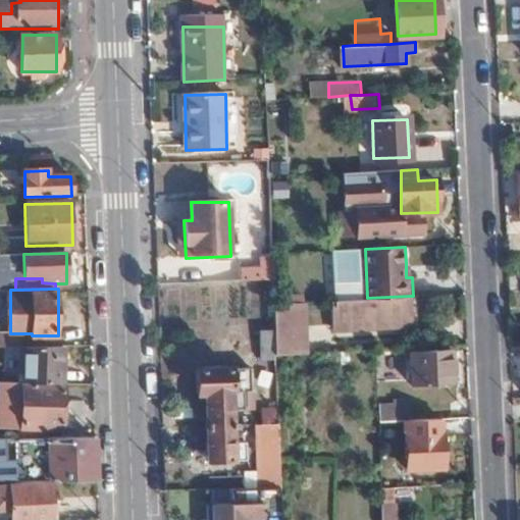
[(367,298),(333,300),(334,327),(368,326),(369,320),(385,319),(386,326),(413,324),(411,296),(367,298)]
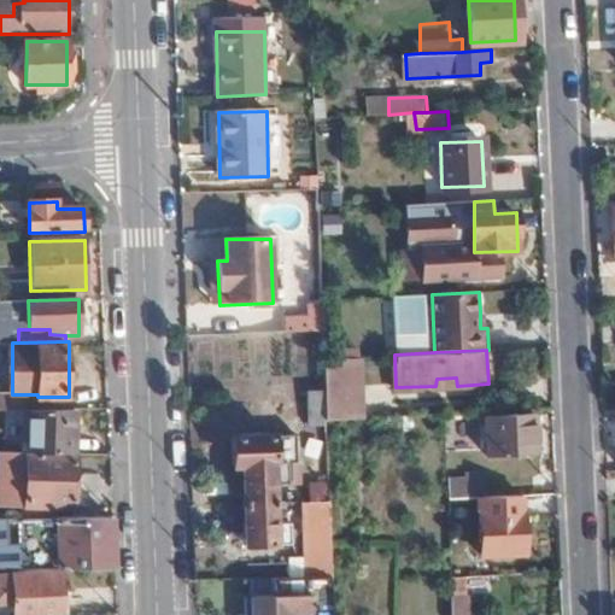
[(326,420),(363,417),(359,357),(323,358),(326,420)]
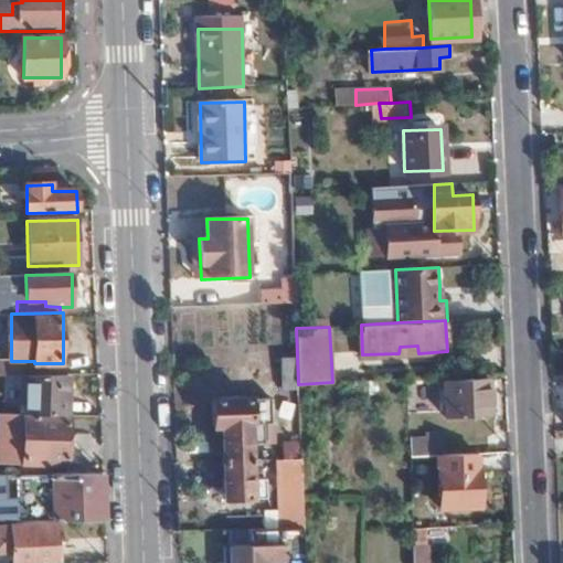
[(0,375),(23,376),(23,361),(11,361),(0,360),(0,375)]
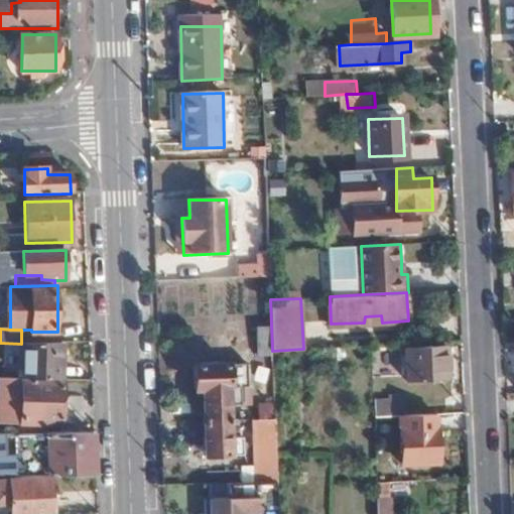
[(63,380),(65,344),(21,344),(19,379),(63,380)]
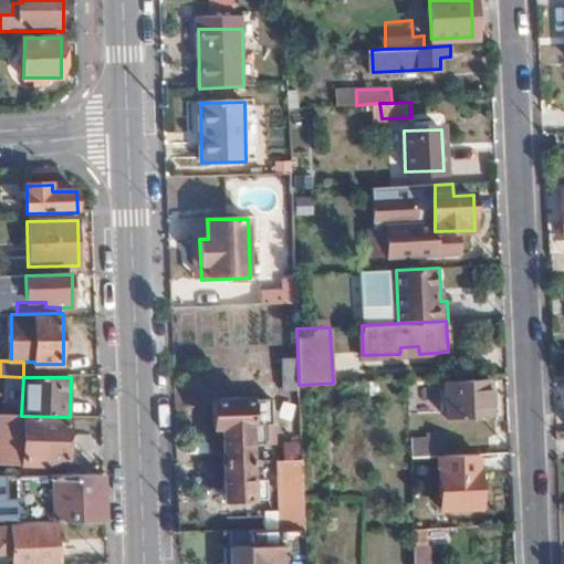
[(225,430),(226,462),(252,462),(252,444),(263,444),(263,425),(253,425),(252,379),(215,383),(216,431),(225,430)]
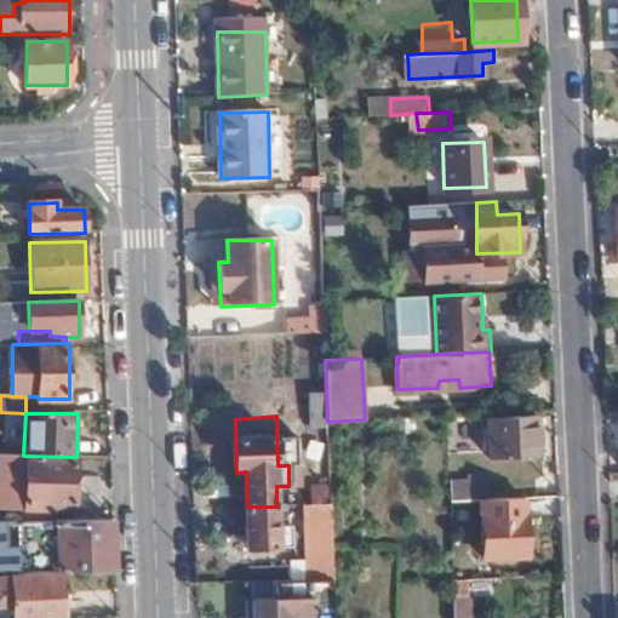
[(541,456),(539,416),(492,419),(493,457),(541,456)]
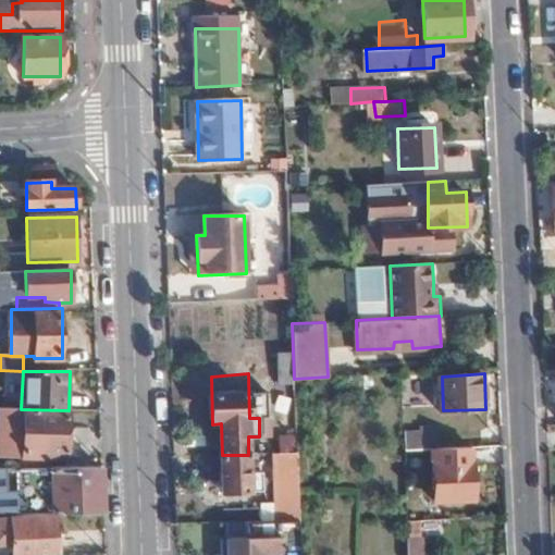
[(434,408),(433,377),(417,377),(418,408),(434,408)]
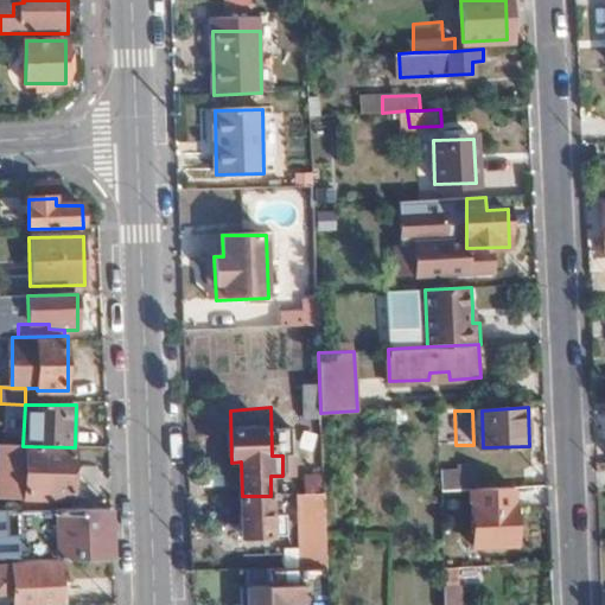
[(0,498),(74,501),(75,447),(23,446),(1,446),(0,471),(0,498)]
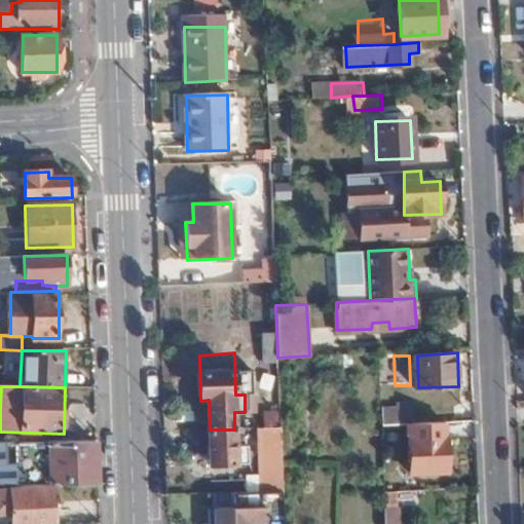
[(421,406),(385,408),(385,424),(411,423),(422,422),(421,406)]
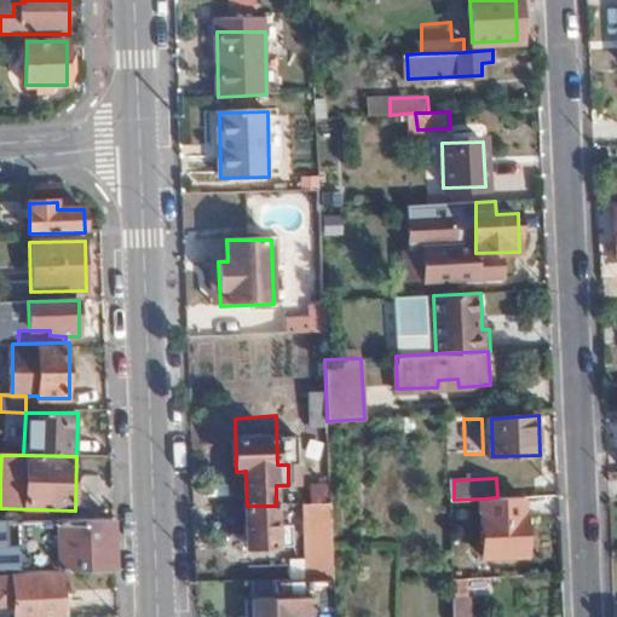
[(311,505),(330,503),(329,486),(311,488),(311,505)]
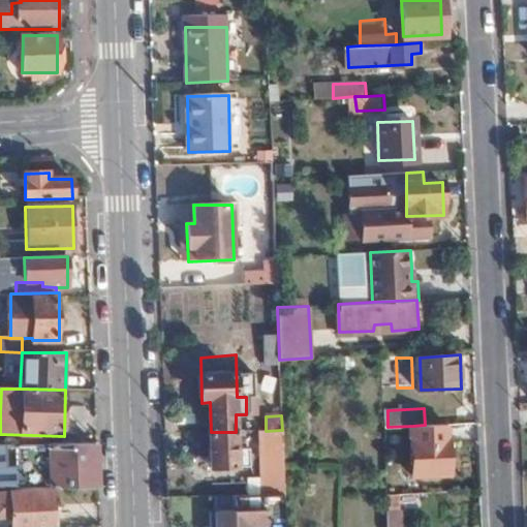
[(452,476),(450,423),(425,425),(413,426),(415,484),(437,483),(437,476),(452,476)]
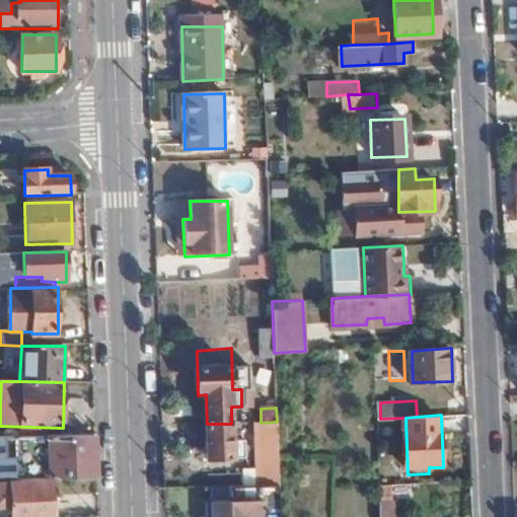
[(259,485),(280,484),(277,422),(261,423),(255,423),(259,485)]
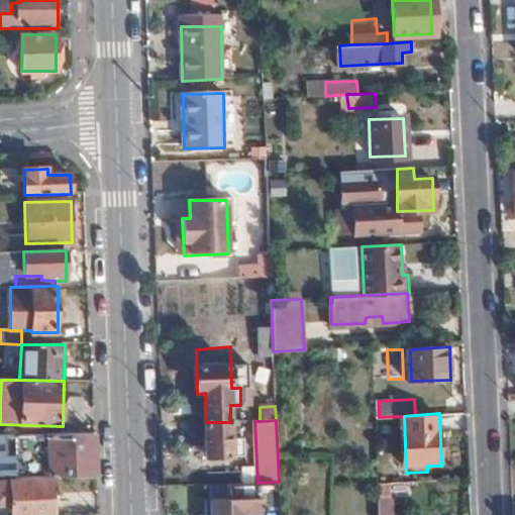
[(230,422),(206,422),(207,458),(243,456),(243,438),(231,438),(230,422)]
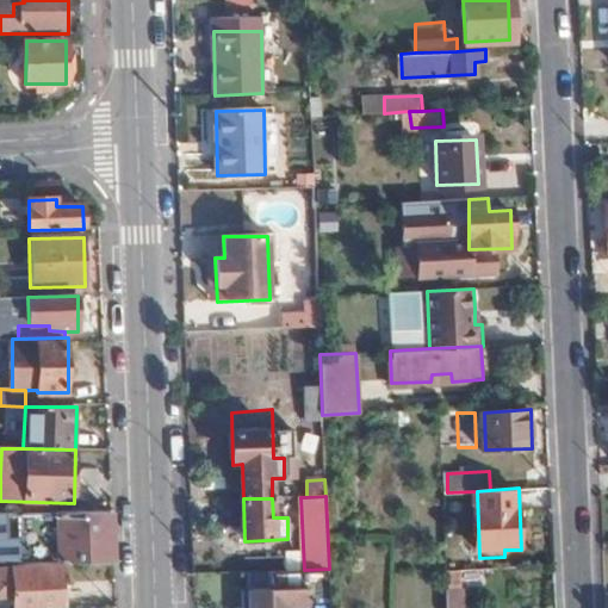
[(112,564),(112,515),(23,513),(23,564),(112,564)]
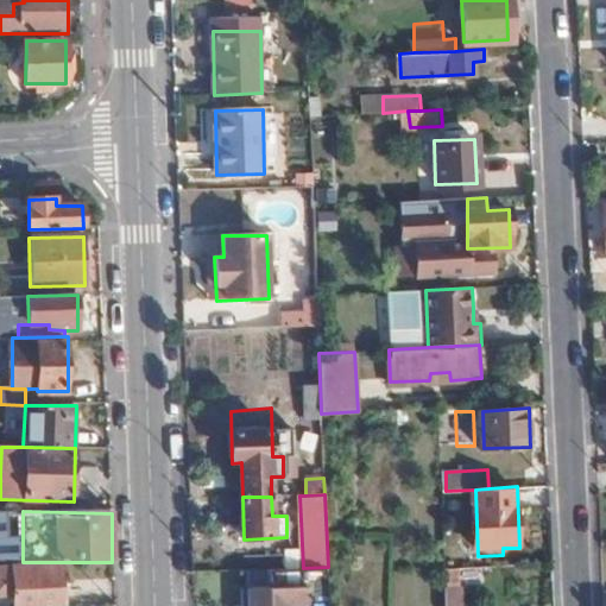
[(329,605),(328,567),(303,568),(250,570),(251,588),(242,588),(242,605),(329,605)]
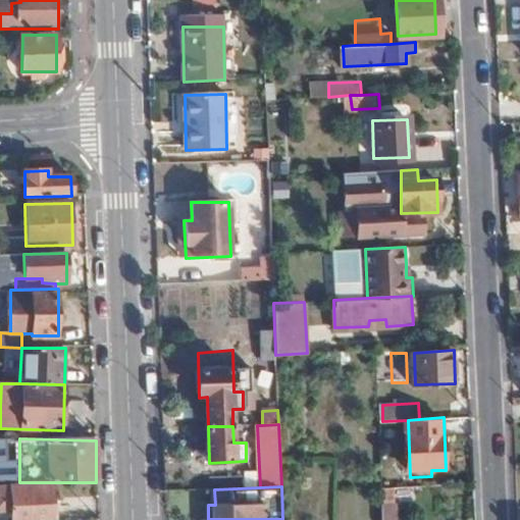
[(415,499),(414,486),(383,488),(383,519),(398,519),(398,500),(415,499)]
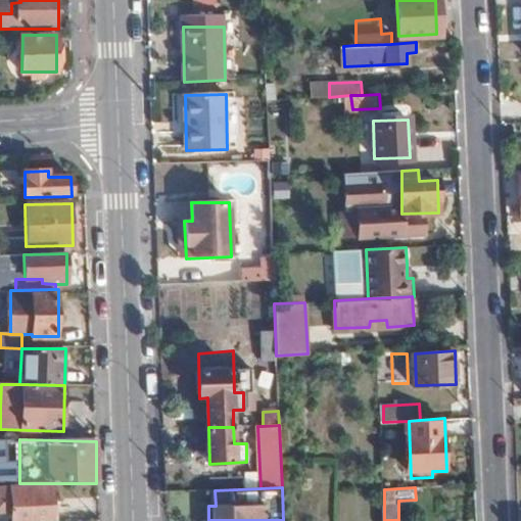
[(51,520),(51,488),(12,488),(12,520),(51,520)]
